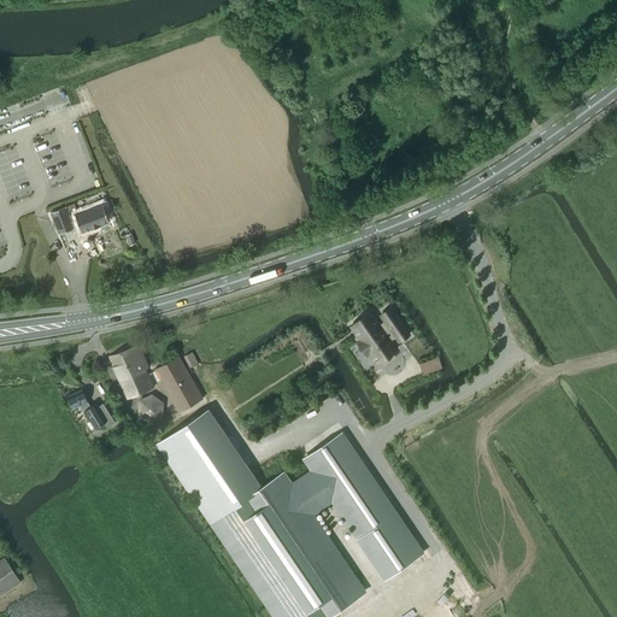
[(109,201),(78,213),(84,230),(90,228),(92,229),(110,222),(106,215),(113,212),(109,201)]
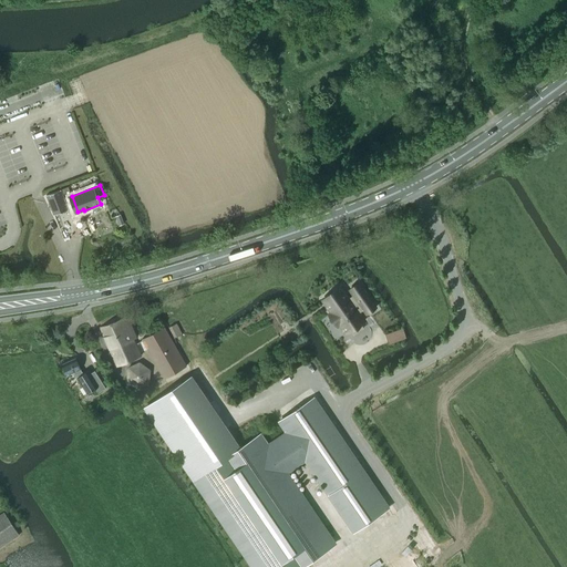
[(61,189),(45,196),(53,215),(69,209),(61,189)]
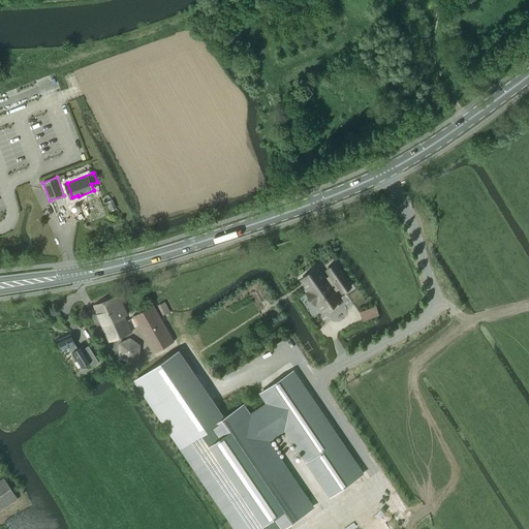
[(319,267),(300,280),(308,292),(306,293),(314,305),(320,300),(330,313),(340,307),(337,303),(340,301),(334,292),(339,288),(342,292),(350,287),(334,263),(324,270),(329,276),(327,278),(319,267)]
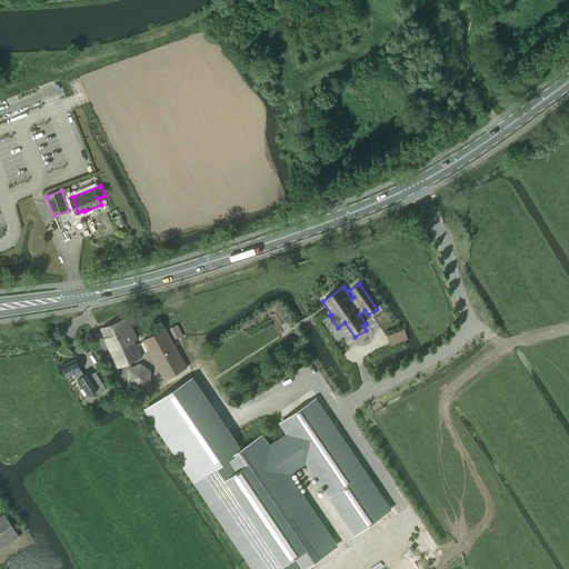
[(128,318),(101,330),(117,367),(127,362),(137,359),(142,357),(141,355),(137,346),(133,339),(137,338),(128,318)]
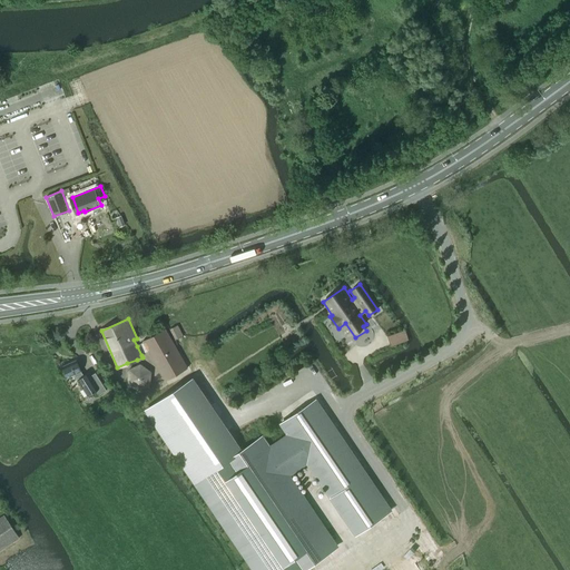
[(137,346),(141,355),(148,352),(165,381),(187,367),(165,328),(143,342),(137,346)]
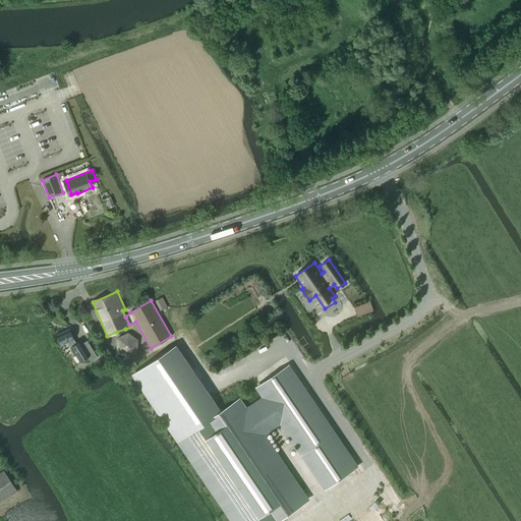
[(91,360),(97,356),(87,341),(81,344),(80,341),(76,343),(74,339),(69,330),(56,335),(60,345),(68,342),(71,346),(70,347),(80,361),(88,357),(91,360)]
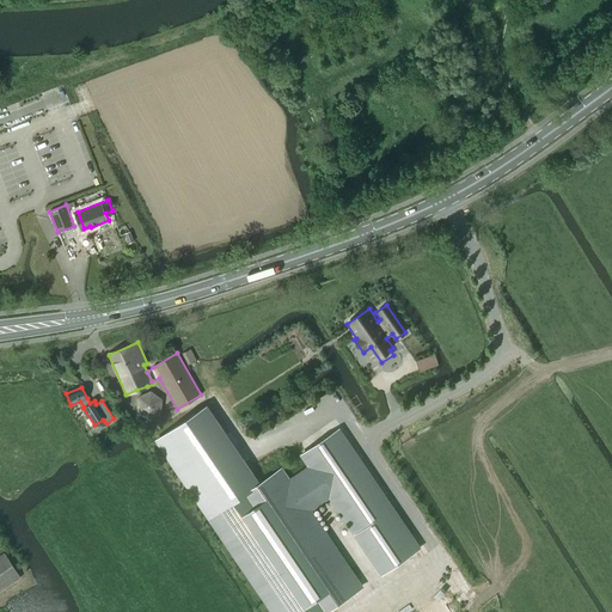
[(138,396),(135,411),(147,420),(161,414),(163,399),(151,390),(138,396)]
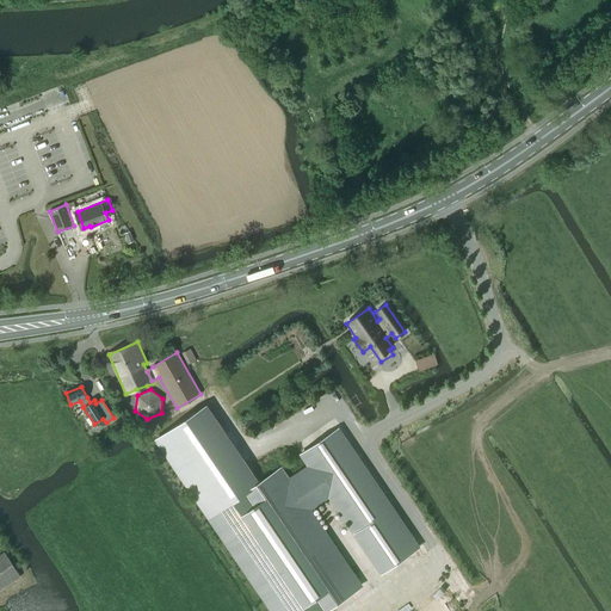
[(161,451),(207,517),(255,483),(211,418),(161,451)]
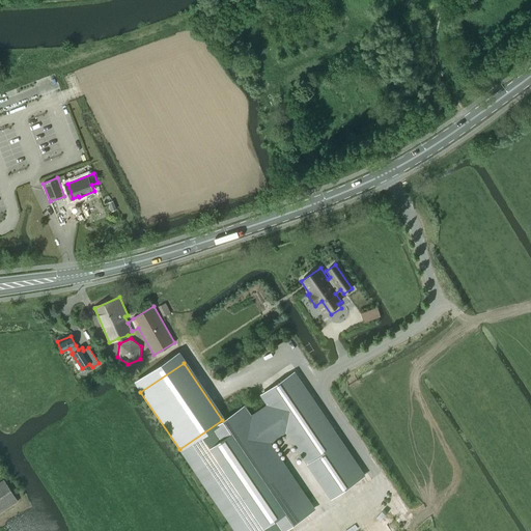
[(245,406),(179,450),(234,530),(282,530),(314,509),(270,443),(284,432),(330,499),(365,475),(295,372),(259,395),(266,404),(251,415),(245,406)]
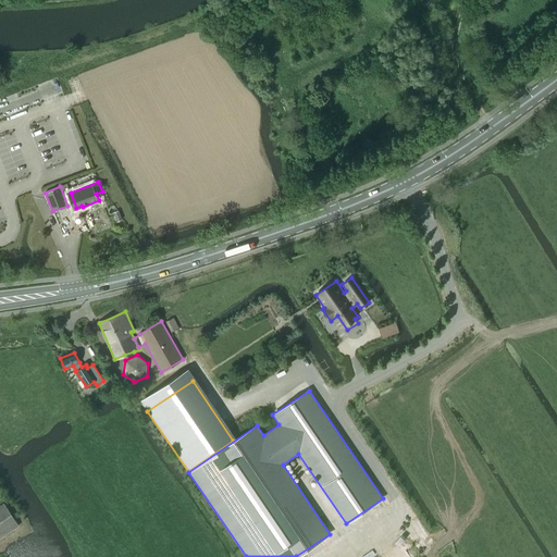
[(0,536),(19,525),(4,504),(0,506),(0,536)]
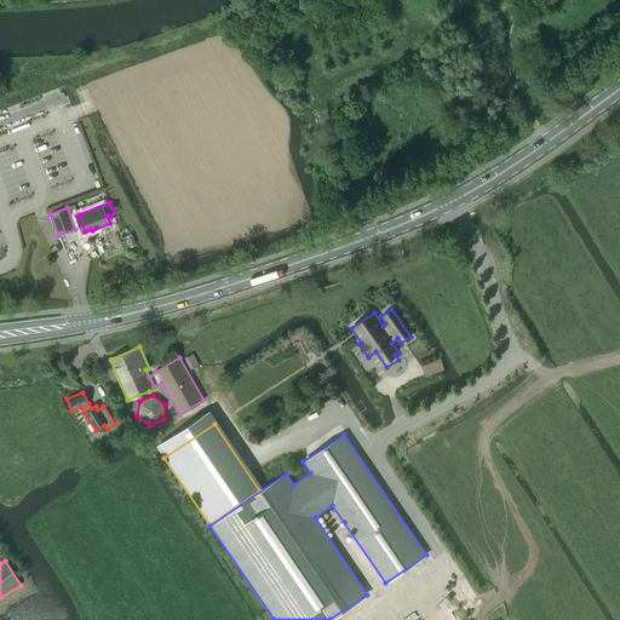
All buildings are outlined.
